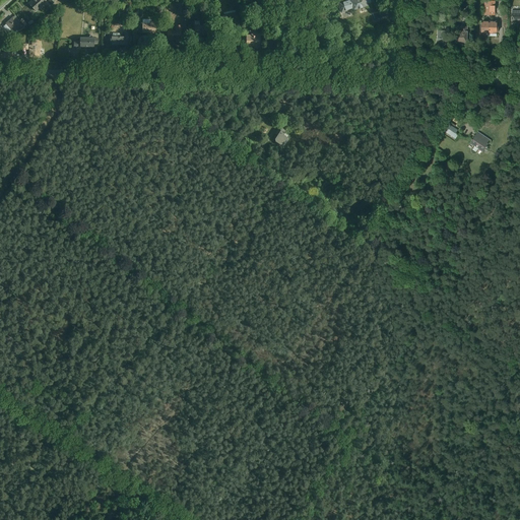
[(55,1),(53,0),(31,0),(27,3),(35,11),(47,1),(51,5),(55,1)]
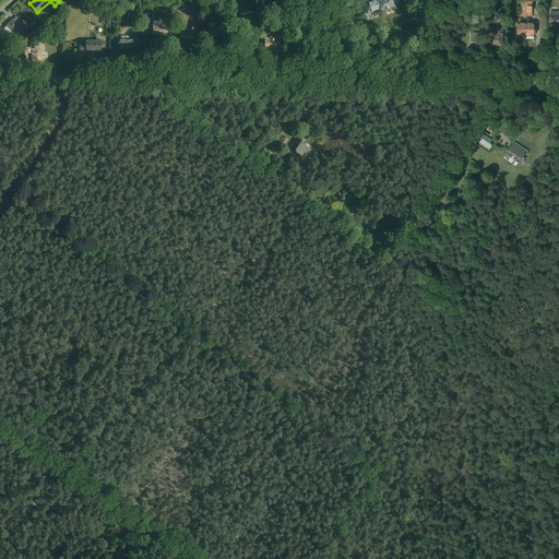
[(368,20),(406,8),(403,0),(370,0),(363,2),(368,20)]
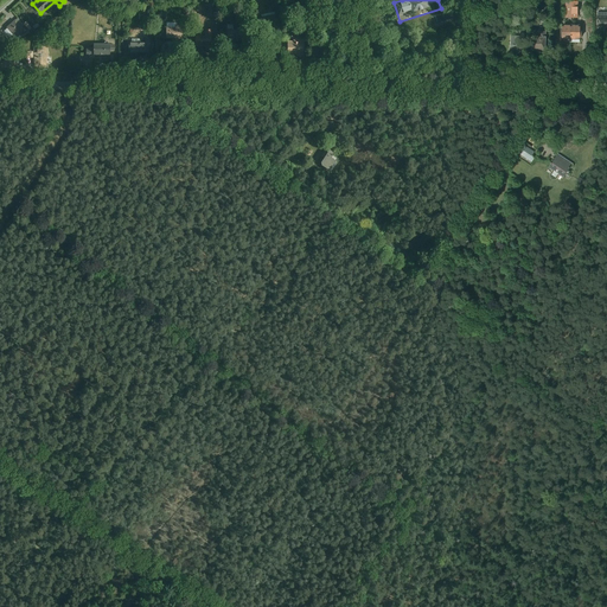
[(573,0),(563,0),(564,16),(581,16),(581,2),(573,2),(573,0)]
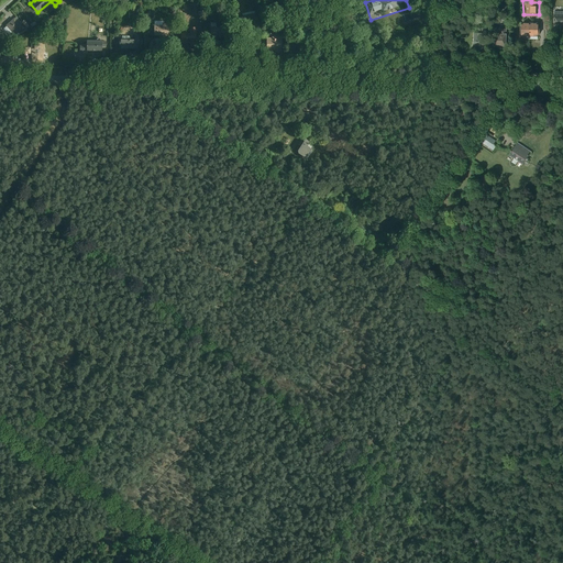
[(243,26),(258,24),(257,11),(242,13),(243,26)]
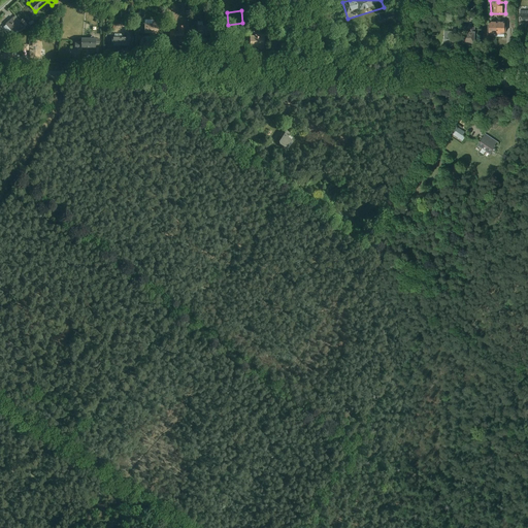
[(14,33),(23,27),(12,17),(5,23),(14,33)]
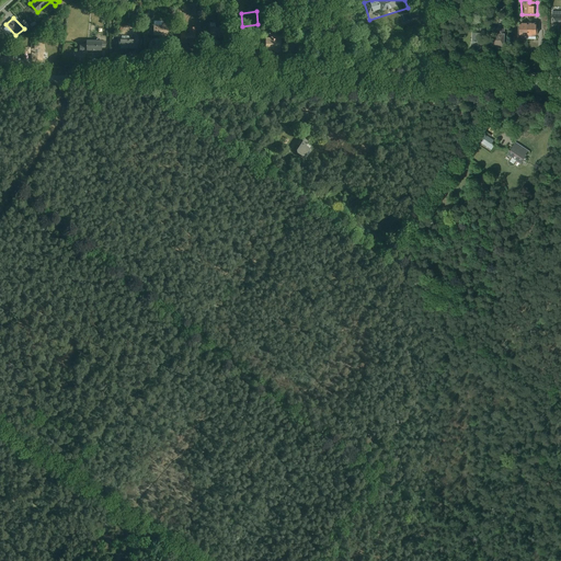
[(152,36),(170,37),(170,24),(161,23),(161,25),(152,25),(152,36)]
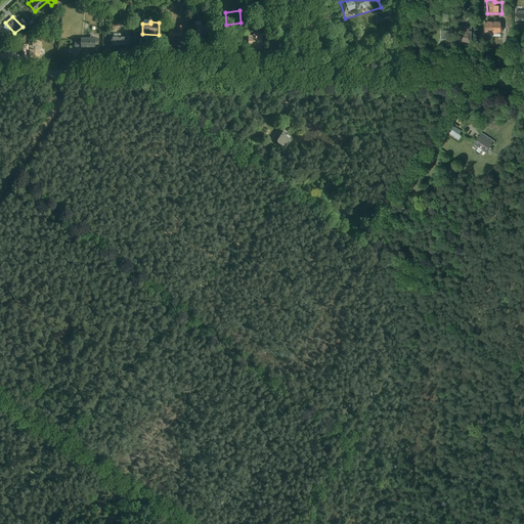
[(493,35),(494,22),(486,22),(485,34),(493,35)]
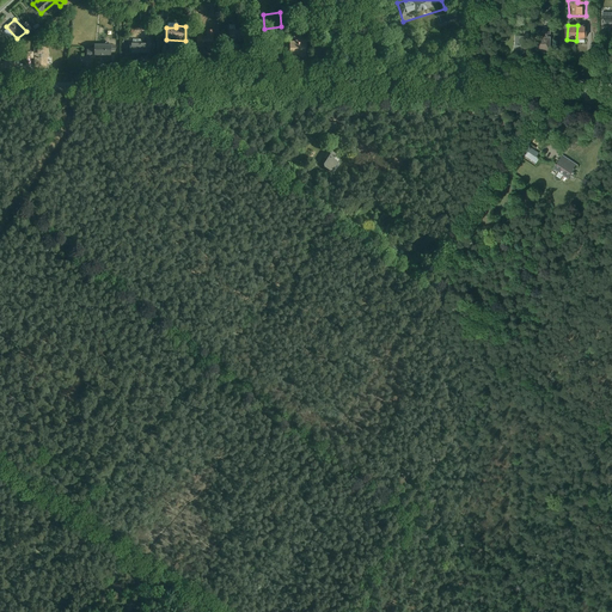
[(244,43),(248,43),(248,29),(228,29),(228,41),(244,41),(244,43)]
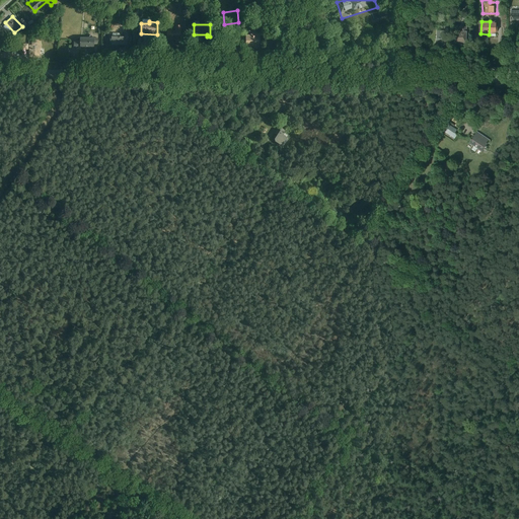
[(174,42),(180,43),(180,25),(175,25),(175,31),(166,31),(166,40),(174,40),(174,42)]
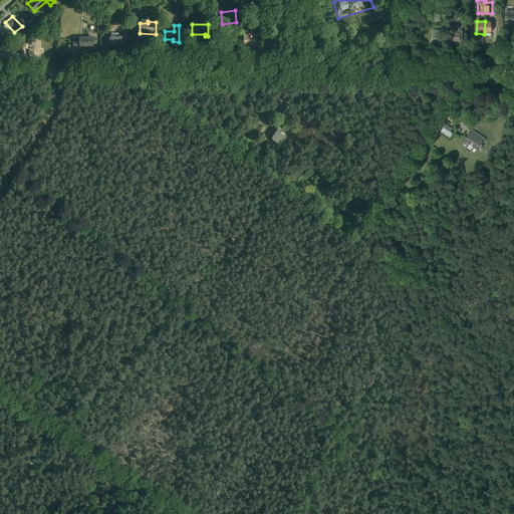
[(450,43),(464,42),(464,25),(455,25),(455,30),(450,30),(450,43)]
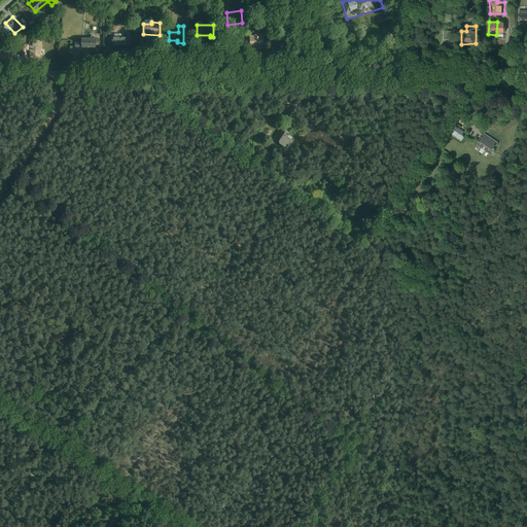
[(443,40),(451,40),(452,31),(444,31),(443,40)]
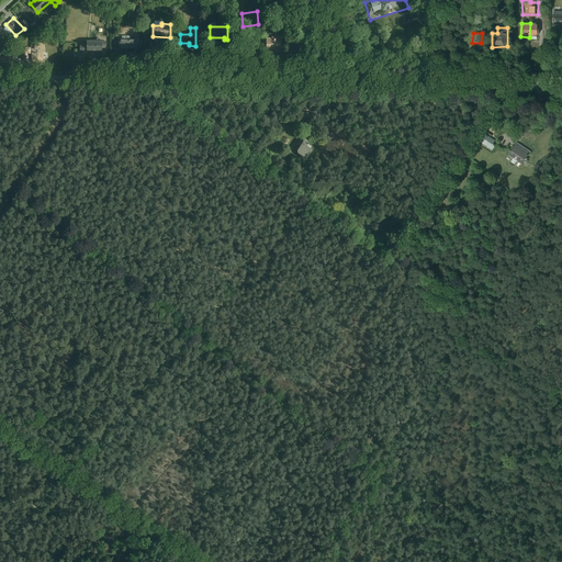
[(119,49),(138,49),(138,36),(119,36),(119,49)]
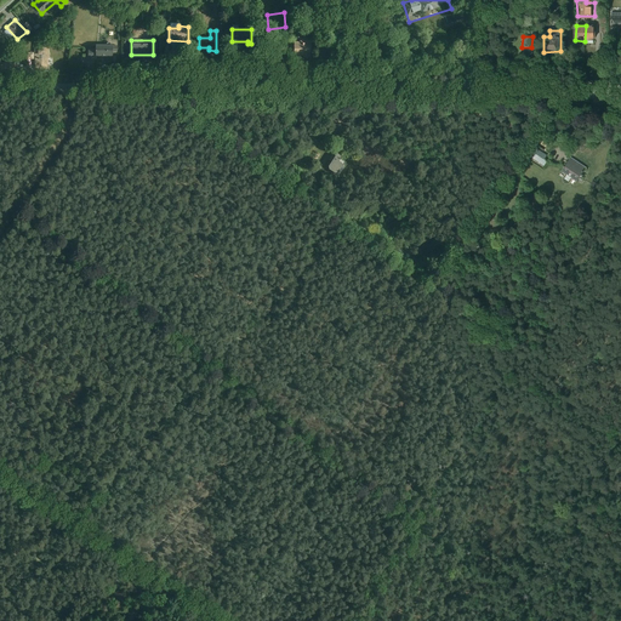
[(294,56),(311,56),(311,41),(294,41),(294,56)]
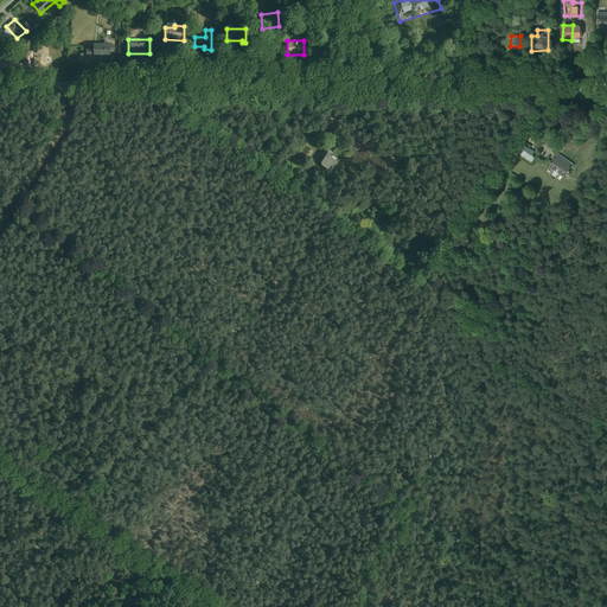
[(88,56),(110,57),(110,44),(88,43),(88,56)]
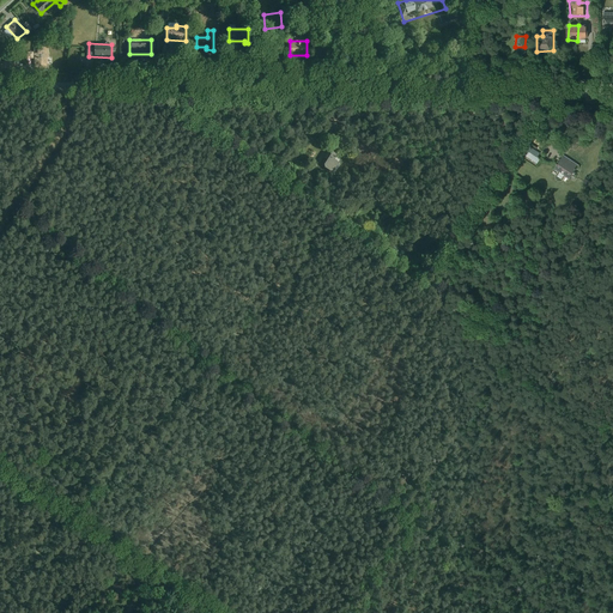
[(34,65),(48,65),(48,44),(38,44),(38,47),(34,47),(34,52),(28,52),(28,59),(34,59),(34,65)]
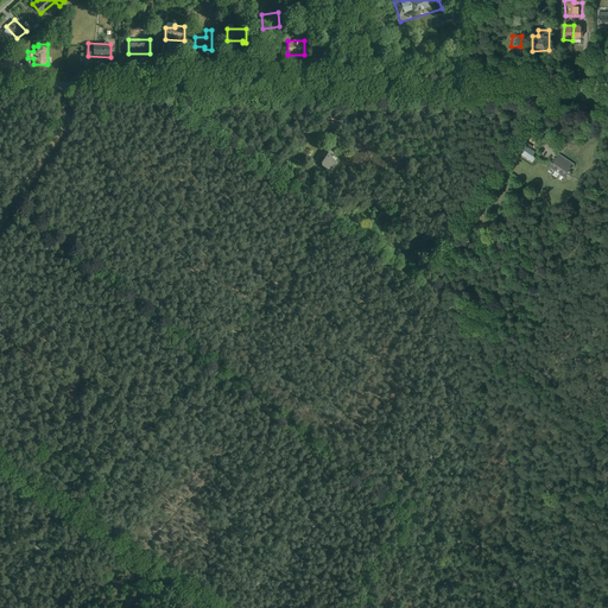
[(311,57),(324,57),(324,46),(311,46),(311,57)]
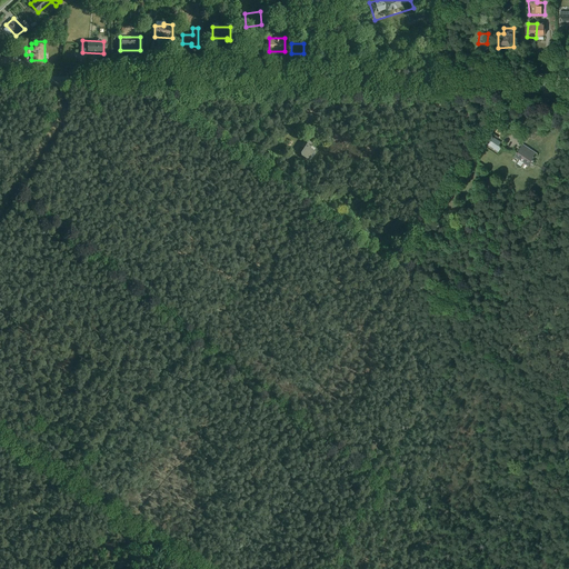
[(309,162),(319,149),(308,140),(298,155),(309,162)]
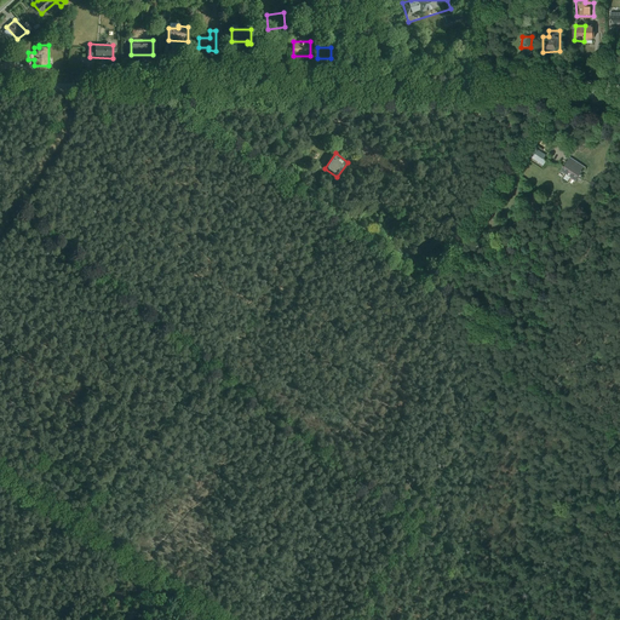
[(575,182),(585,167),(570,156),(561,171),(575,182)]
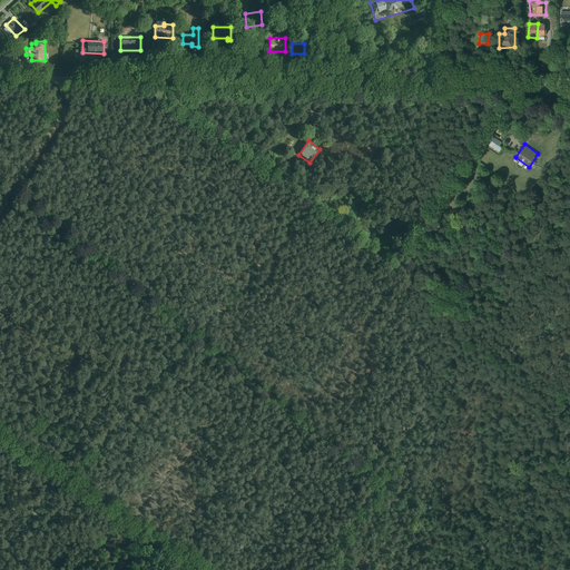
All buildings are outlined.
